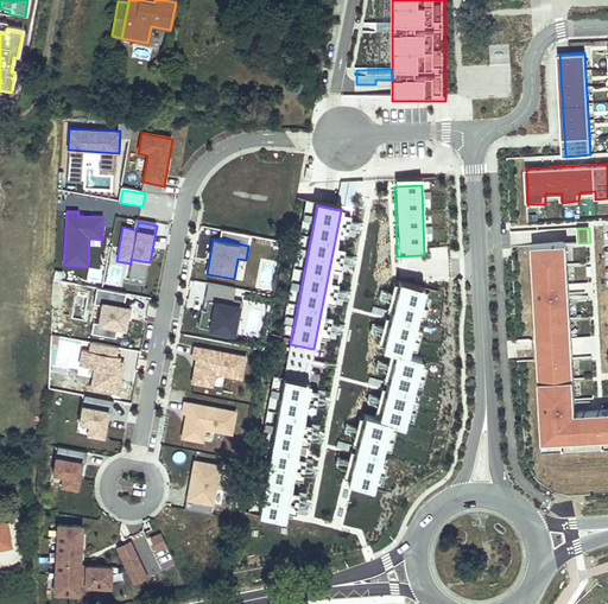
[(568,243),(533,245),(544,449),(607,445),(607,407),(578,409),(568,243)]
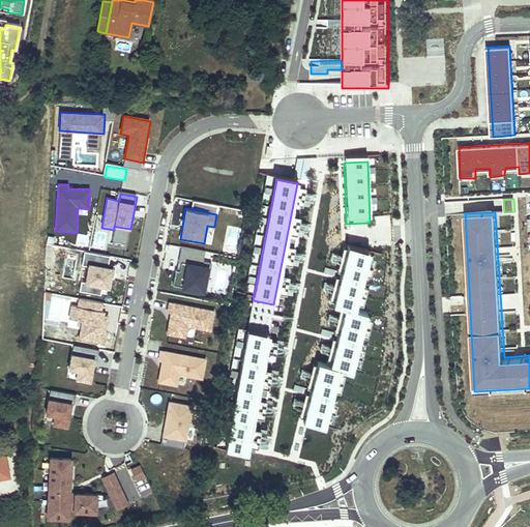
[(130,229),(117,227),(113,246),(126,250),(130,229)]
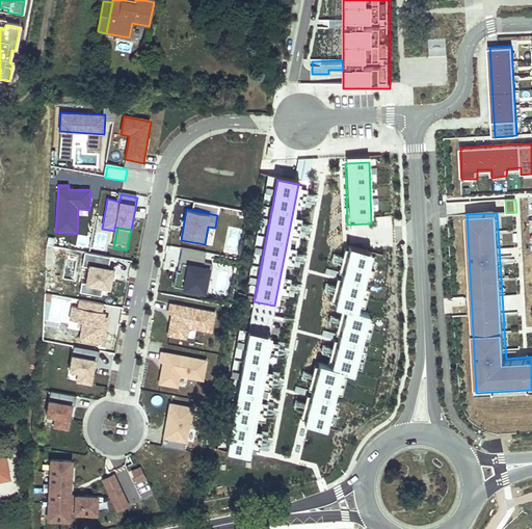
[(334,370),(319,366),(304,424),(328,430),(343,372),(357,376),(372,316),(365,314),(379,256),(348,247),(333,310),(347,314),(334,370)]
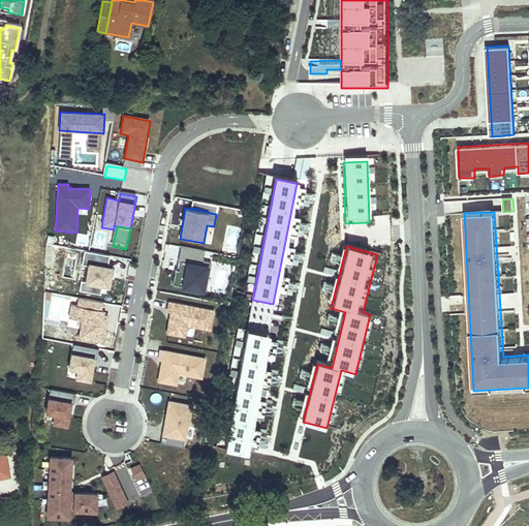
[(110,257),(85,252),(82,266),(88,267),(85,283),(82,282),(80,291),(100,296),(102,284),(110,286),(114,267),(107,266),(110,257)]
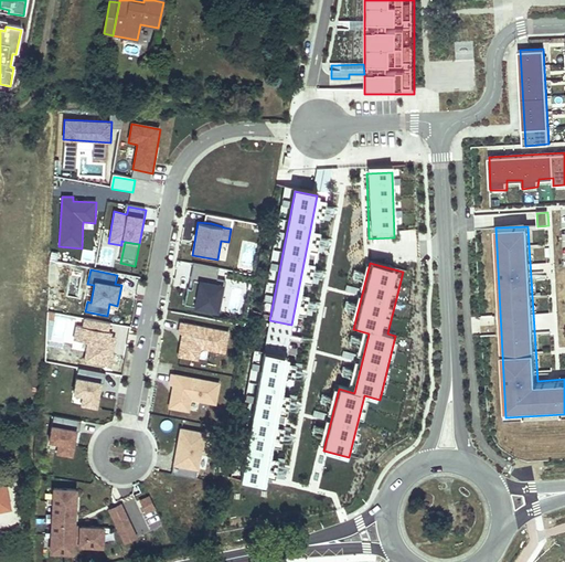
[(224,283),(200,278),(194,307),(219,311),(224,283)]
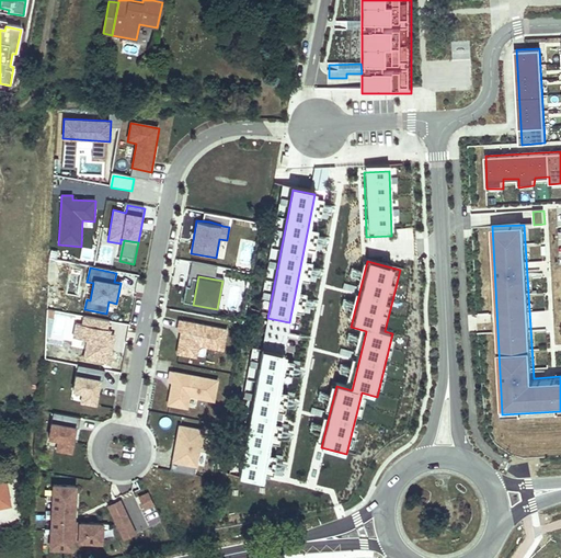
[(110,322),(83,317),(82,326),(76,323),(72,341),(87,343),(83,360),(110,364),(115,334),(111,334),(112,330),(107,329),(110,322)]
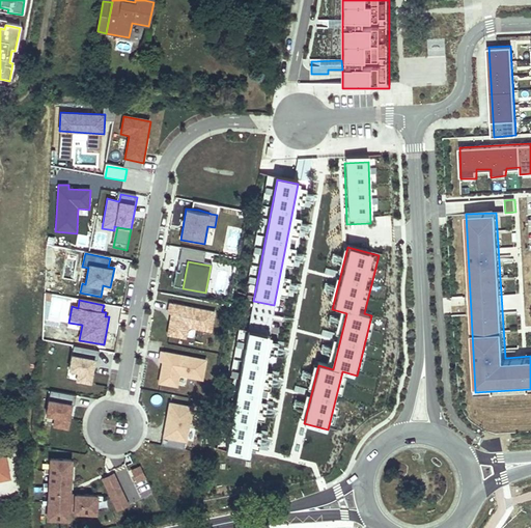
[(216,312),(170,304),(168,315),(170,315),(166,336),(187,340),(188,329),(212,333),(216,312)]
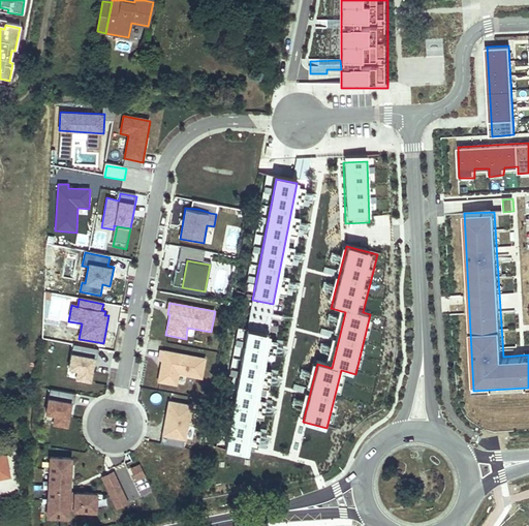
[(269,339),(246,335),(224,453),(247,457),(269,339)]
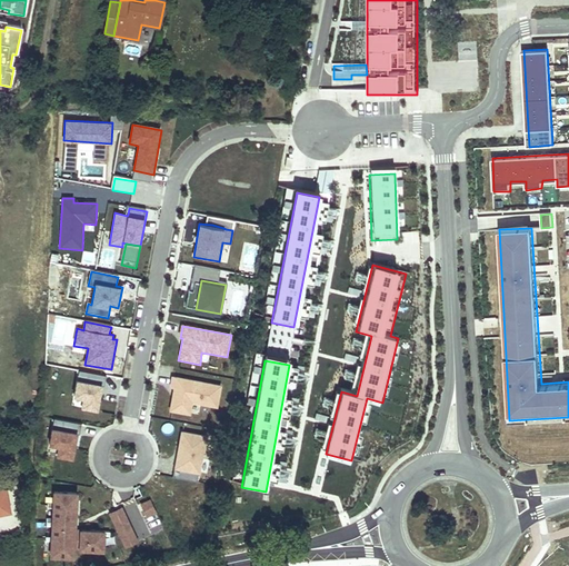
[(79,377),(100,380),(101,375),(80,371),(79,377)]
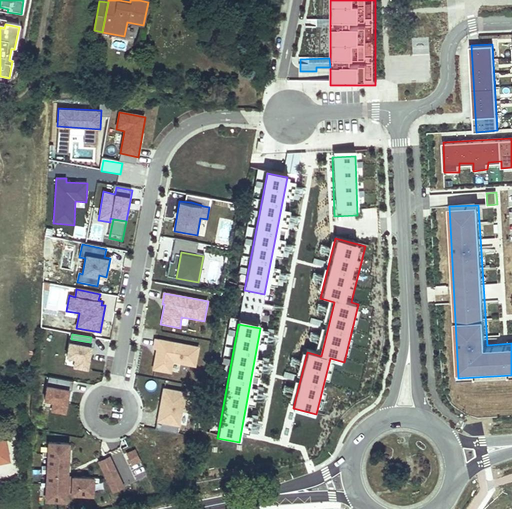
[(199,347),(155,339),(153,350),(156,351),(152,370),(172,373),(173,363),(195,367),(199,347)]
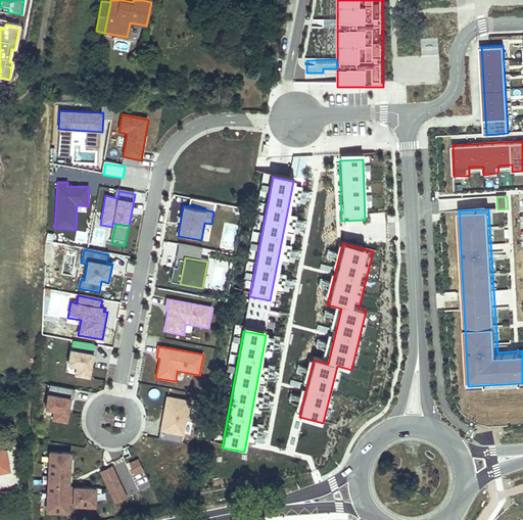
[(94,352),(70,348),(67,364),(77,366),(75,378),(91,381),(93,368),(91,368),(94,352)]
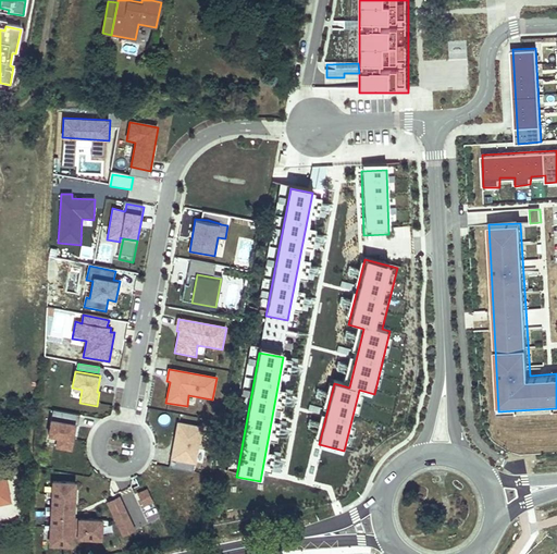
[(52,410),(51,417),(77,421),(78,415),(52,410)]
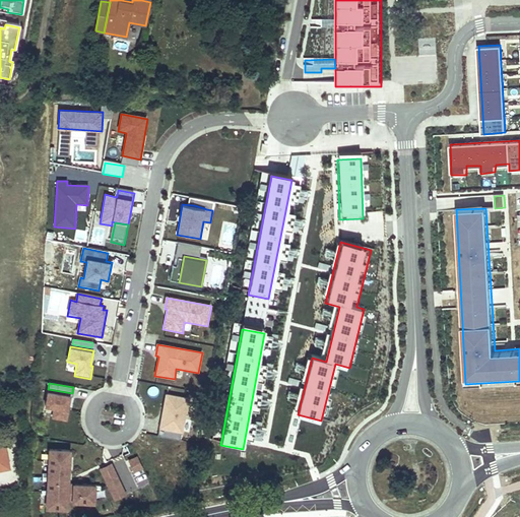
[(71,395),(48,390),(45,406),(54,408),(52,419),(67,423),(69,410),(68,410),(71,395)]
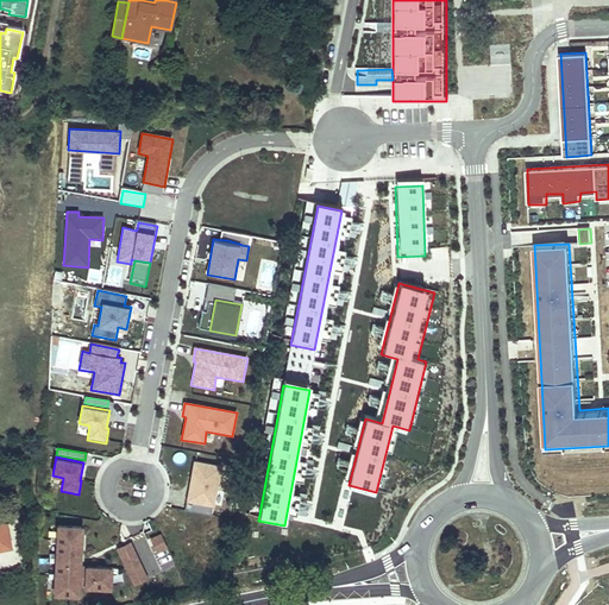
[(223,467),(194,462),(187,503),(215,508),(223,467)]
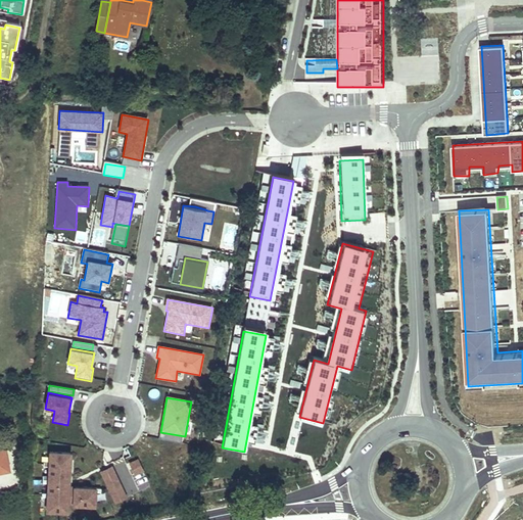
[(72,453),(49,451),(46,512),(68,513),(69,506),(96,507),(97,487),(69,486),(72,453)]
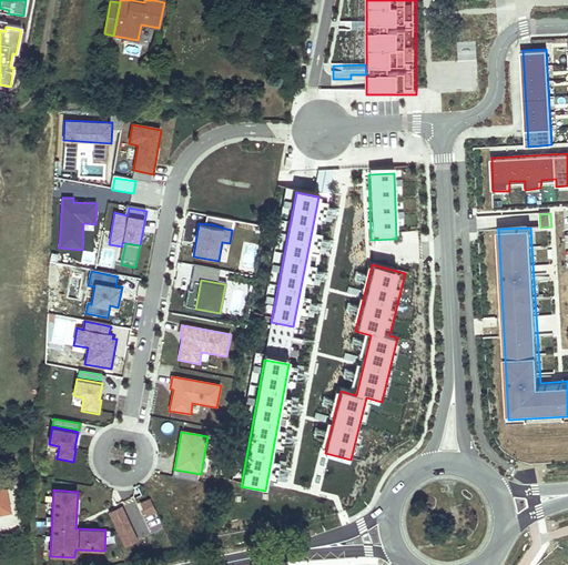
[(150,500),(141,503),(146,518),(156,514),(150,500)]
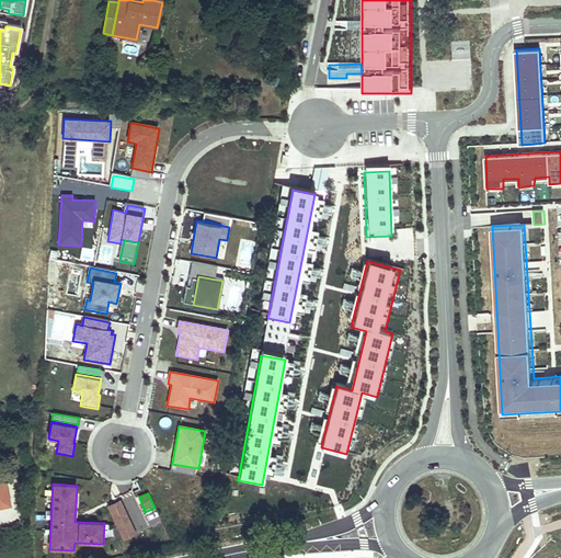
[(121,500),(107,507),(123,541),(137,535),(121,500)]
